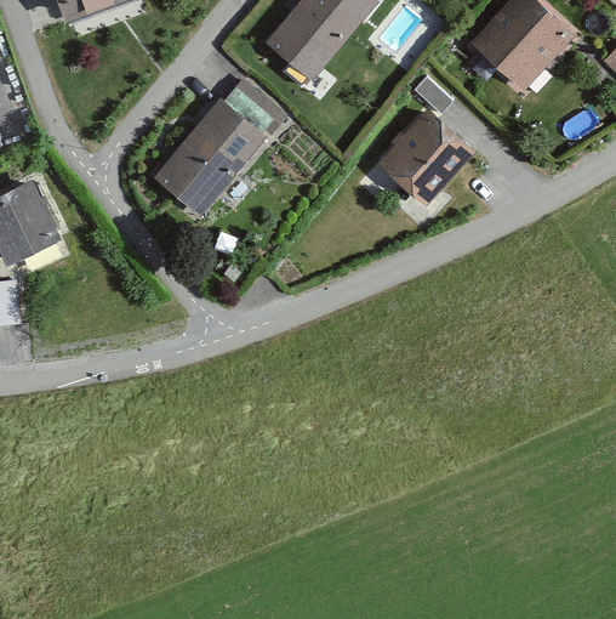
[(56,0),(64,22),(120,0),(56,0)]
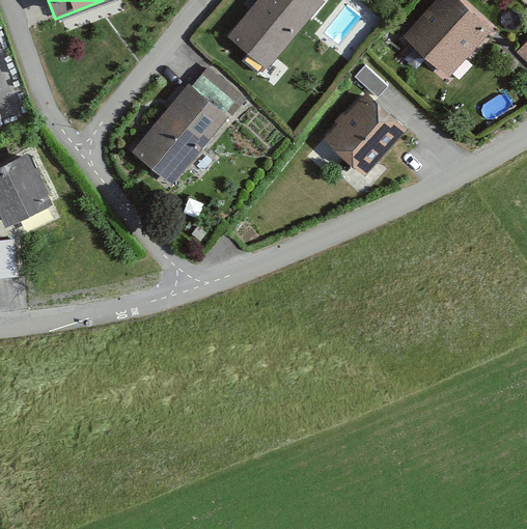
[(256,0),(226,37),(267,71),(324,1),(323,0),(256,0)]
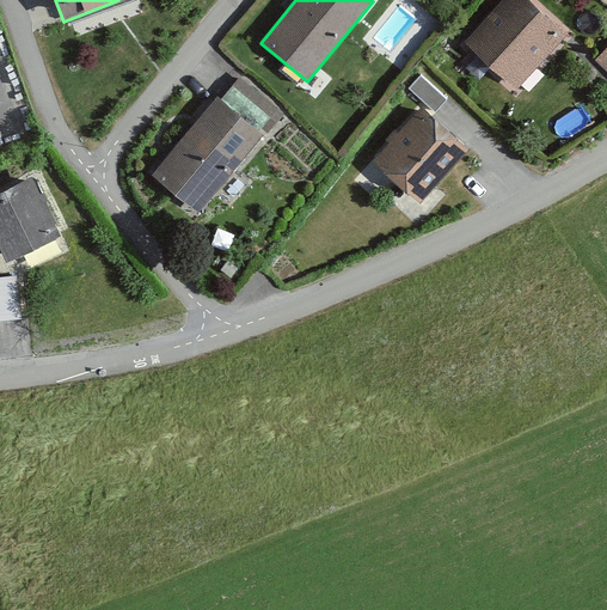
[(565,32),(526,0),(500,0),(464,44),(517,89),(565,32)]
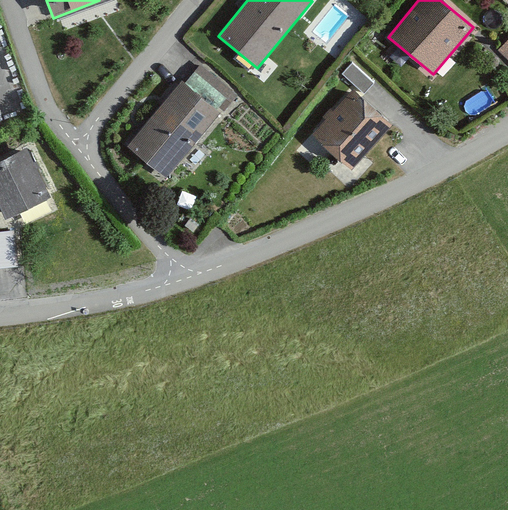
[(507,41),(499,51),(507,58),(507,41)]
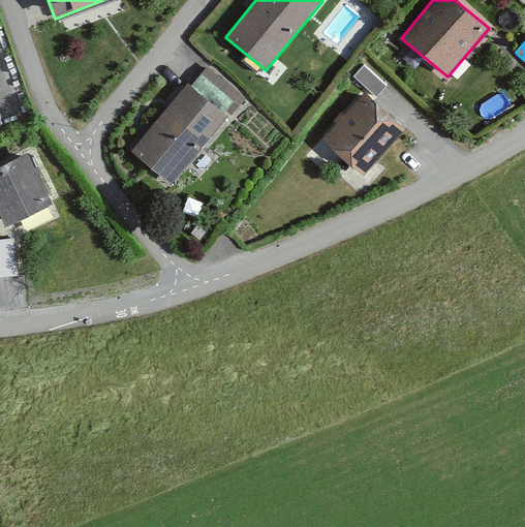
[(387,86),(364,66),(353,79),(375,98),(387,86)]
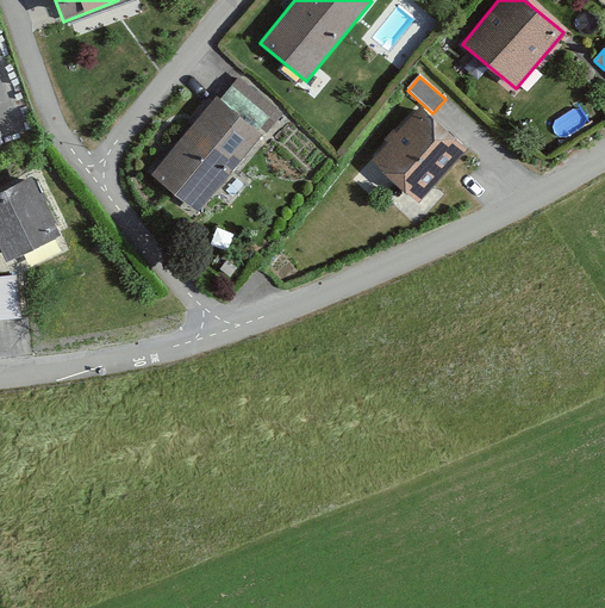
[(284,113),(238,79),(223,99),(268,134),(284,113)]
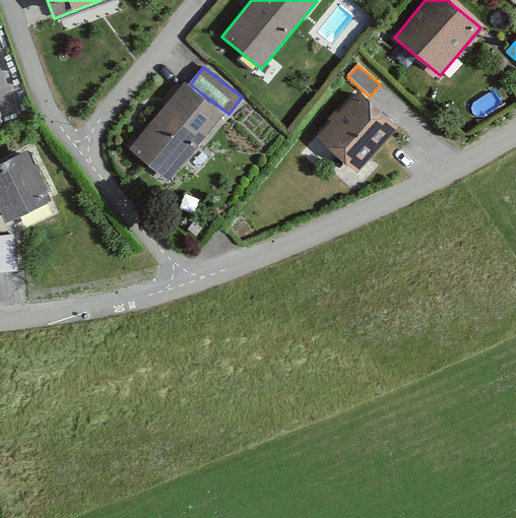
[(222,114),(183,81),(129,149),(168,181),(222,114)]
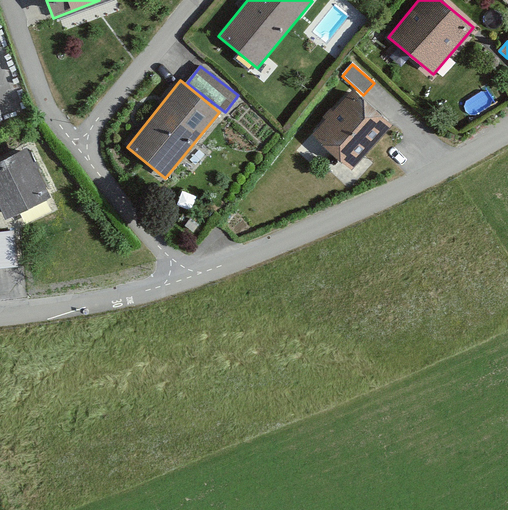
[(391,126),(351,90),(313,134),(353,169),(391,126)]
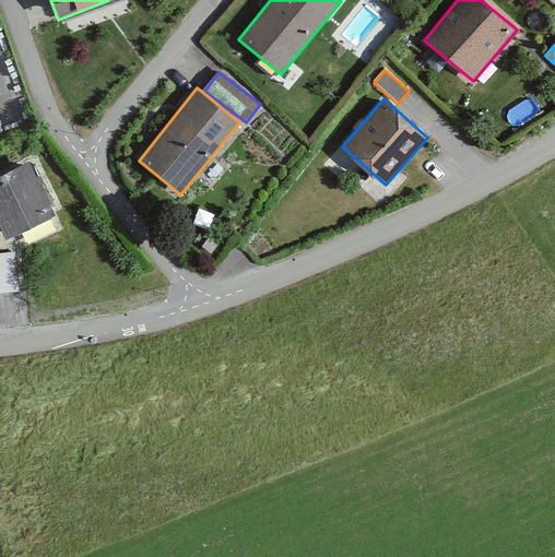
[(54,212),(26,162),(0,175),(0,227),(6,238),(54,212)]
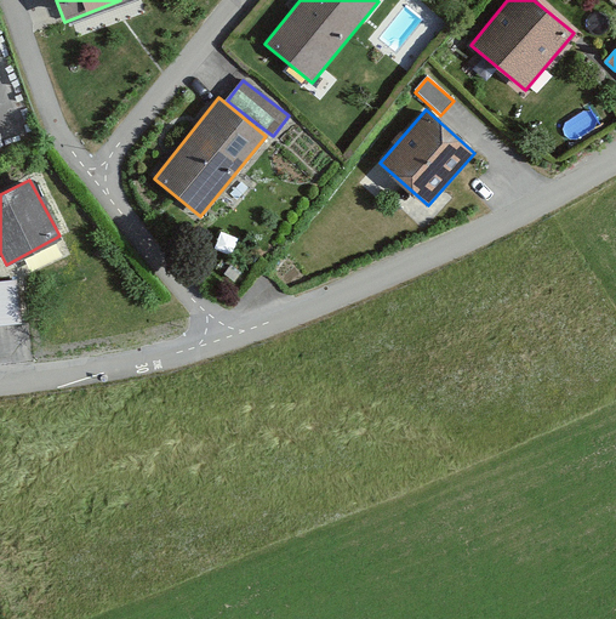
[(0,325),(23,323),(18,280),(0,282),(0,325)]
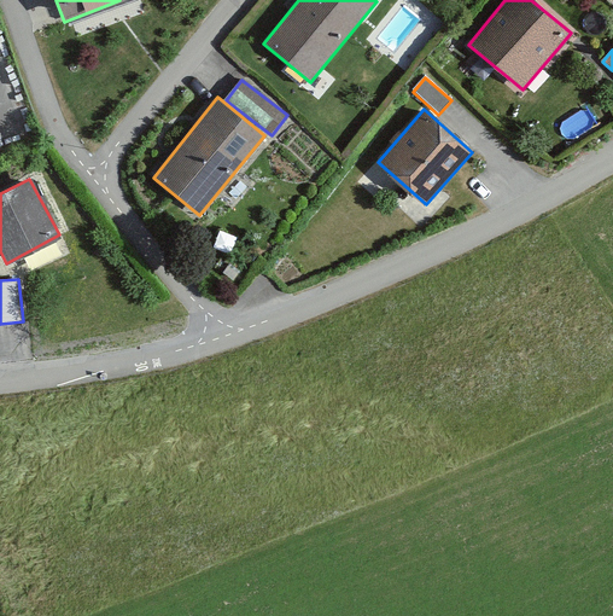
All buildings are outlined.
